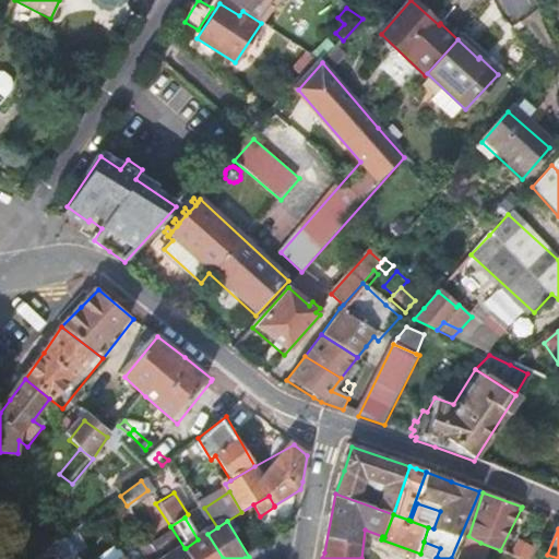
[(185,548),(191,558),(223,558),(207,534),(198,539),(186,548),(185,548)]
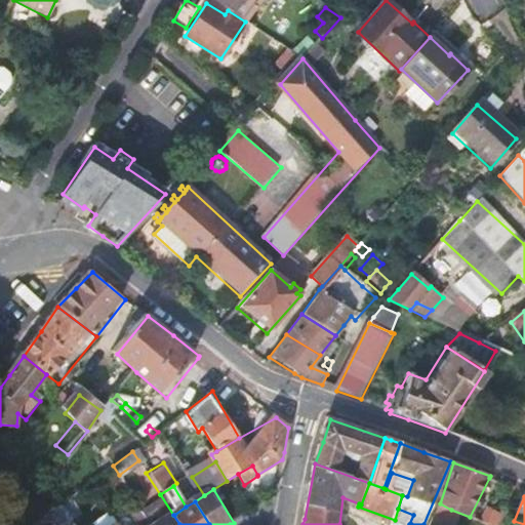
[(444,524),(451,510),(440,503),(429,524),(444,524)]
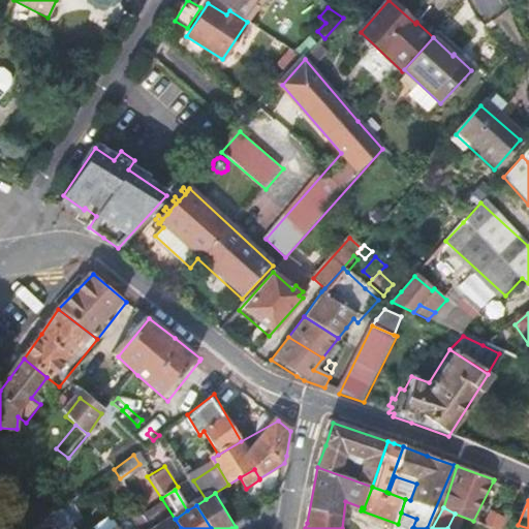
[(416,519),(401,512),(398,524),(396,528),(414,528),(412,528),(416,519)]
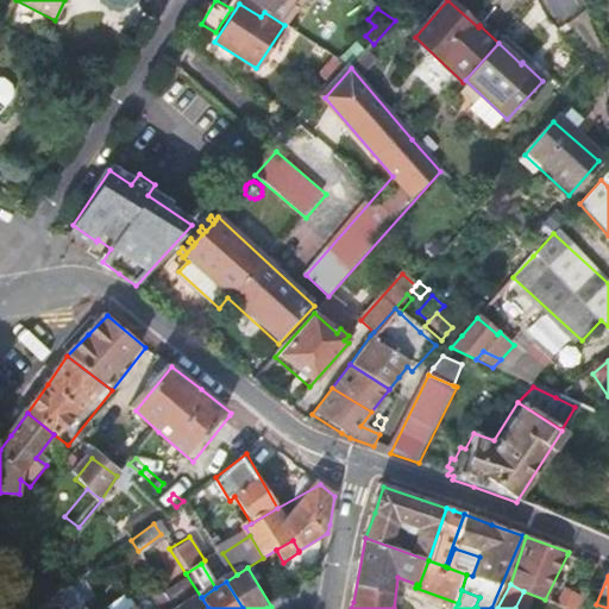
[(571,591),(563,607),(566,608),(569,608),(577,608),(584,597),(571,591)]
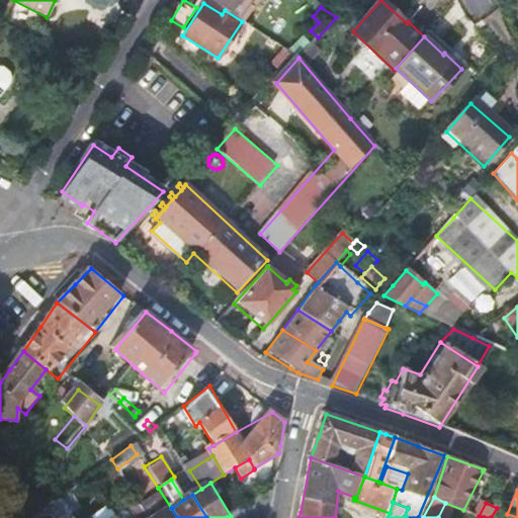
[(155,517),(177,517),(171,508),(155,517)]
